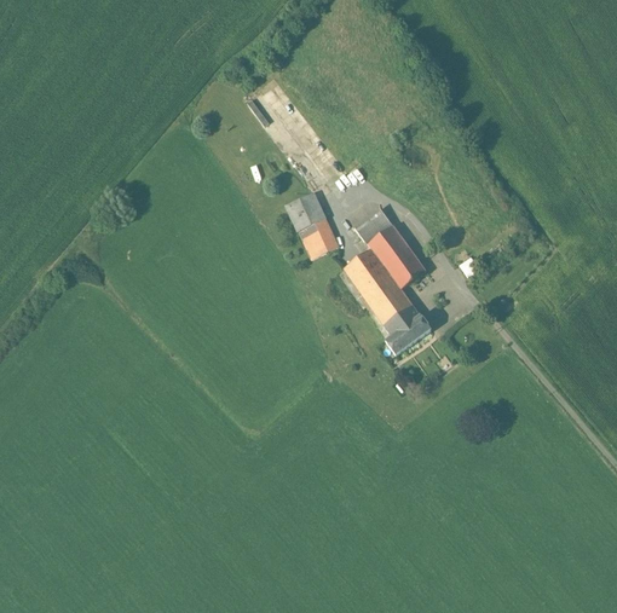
[(219,99),(232,96),(230,87),(217,92),(219,99)]
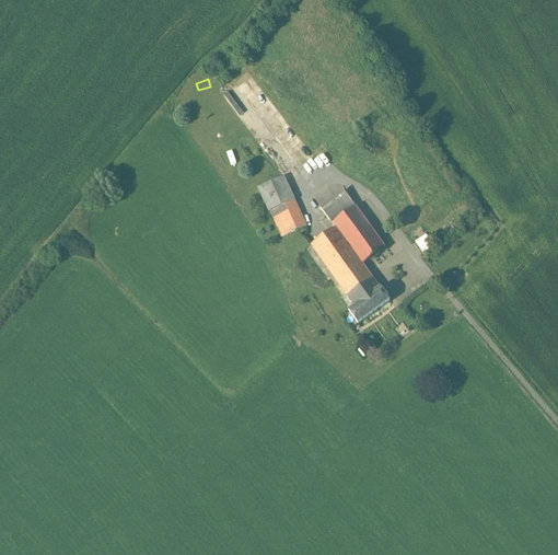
[(235,111),(241,107),(225,87),(221,90),(235,111)]
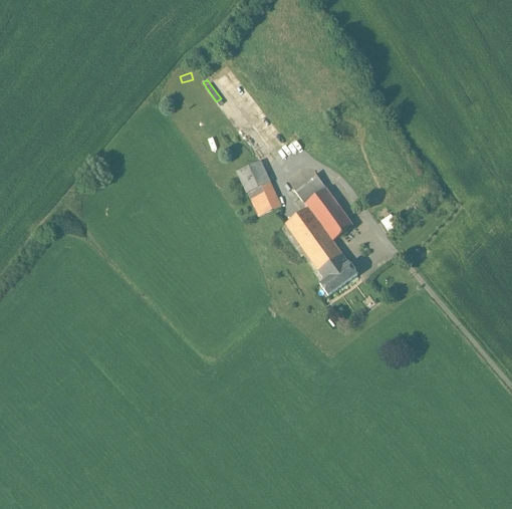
[(274,126),(269,130),(275,141),(280,138),(274,126)]
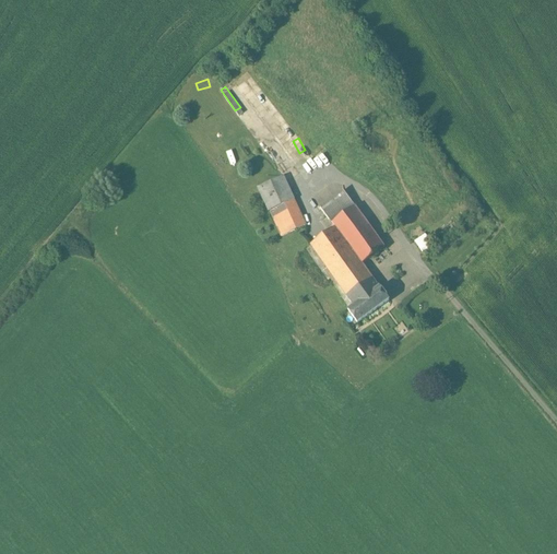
[(269,208),(293,197),(282,175),(257,186),(267,209),(269,208)]
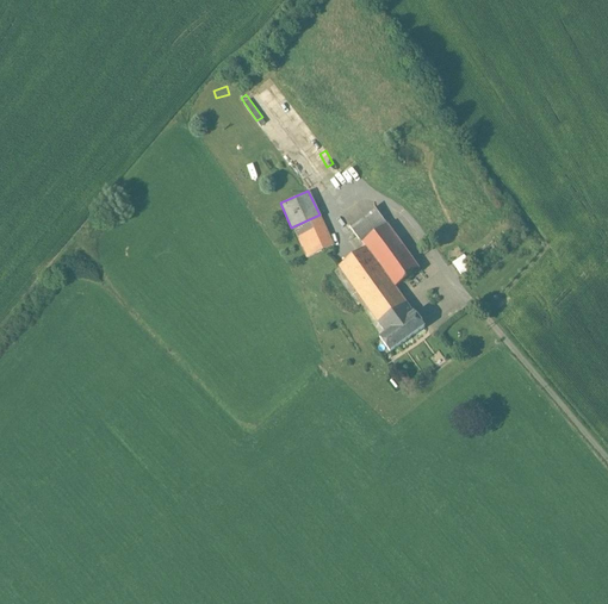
[(349,223),(361,240),(386,220),(374,204),(349,223)]
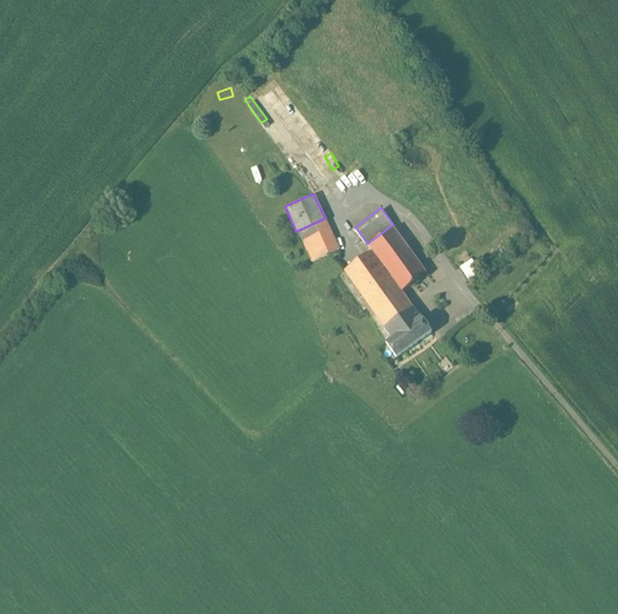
[(325,218),(298,230),(310,258),(337,244),(325,218)]
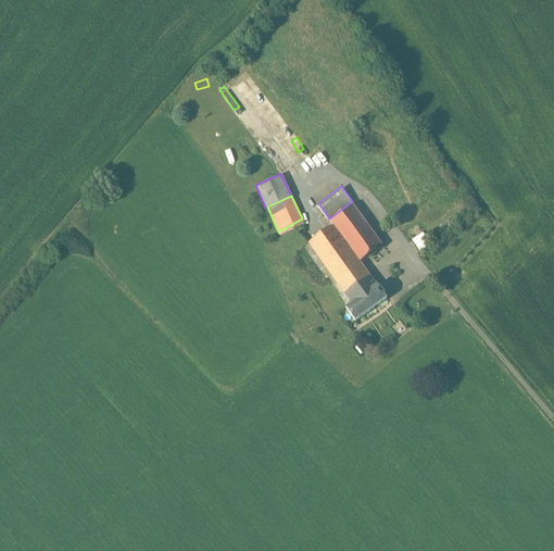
[(381,242),(352,201),(329,218),(332,223),(359,258),(381,242)]
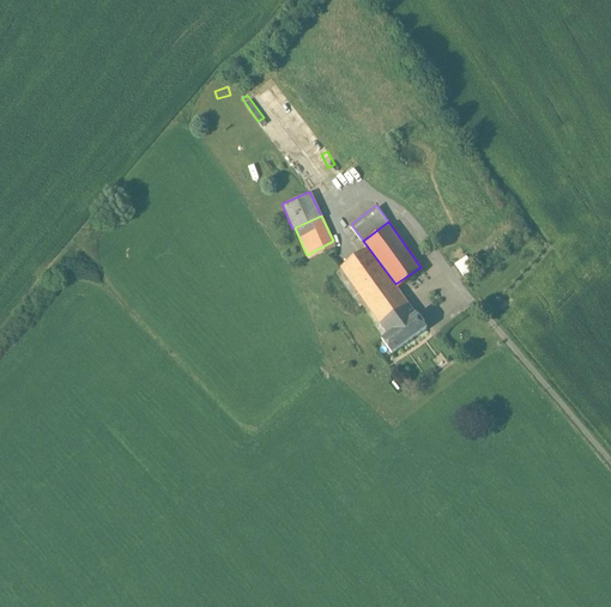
[(395,284),(367,246),(340,265),(368,304),(379,320),(406,299),(395,284)]
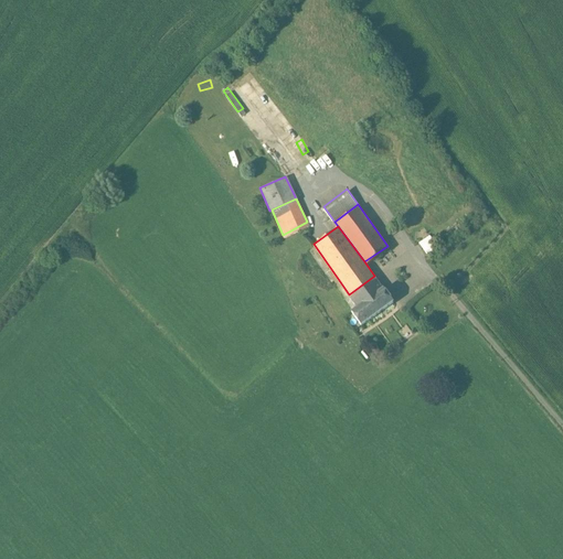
[(415,238),(424,249),(435,242),(426,230),(415,238)]
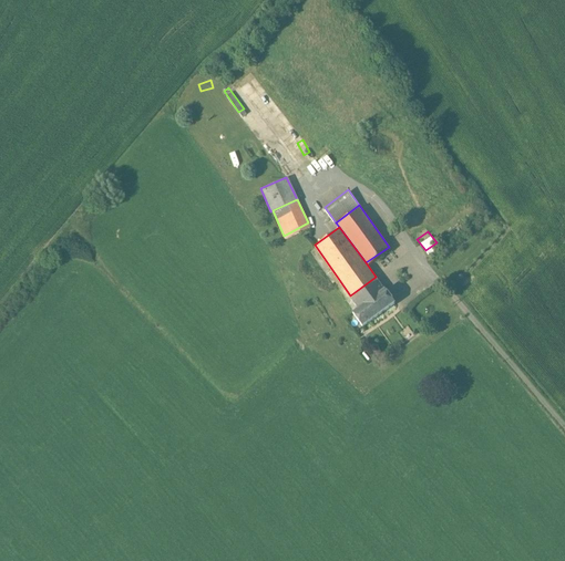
[(376,277),(350,295),(356,303),(357,305),(351,310),(361,323),(393,300),(383,287),(376,277)]
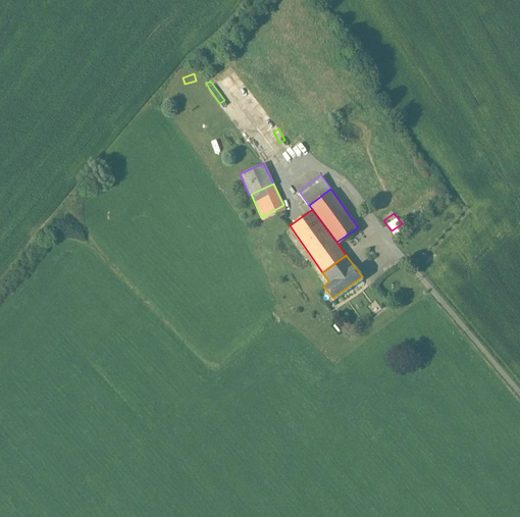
[(321,276),(324,281),(327,279),(322,272),(313,259),(302,266),(313,281),(321,276)]
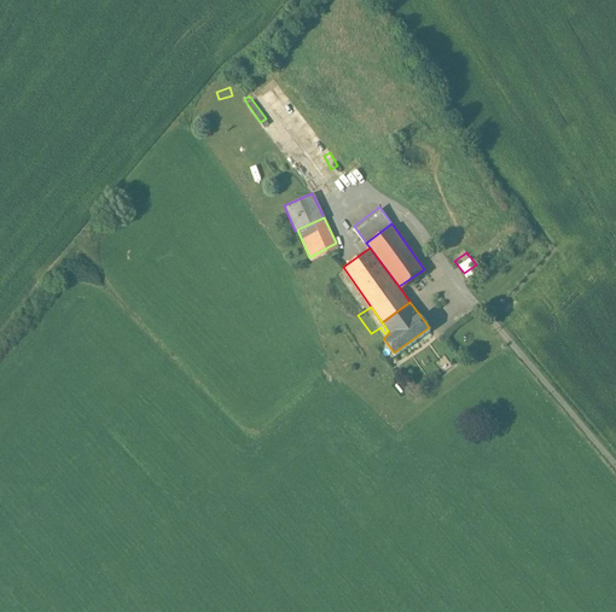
[(453,328),(459,341),(466,338),(460,325),(453,328)]
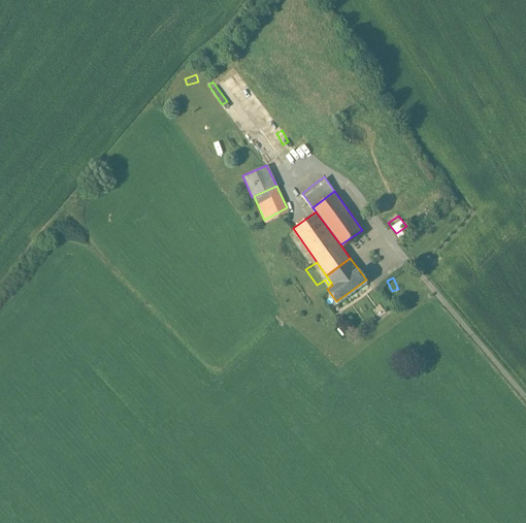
[(318,290),(328,285),(325,280),(317,285),(311,288),(315,292),(318,290)]
